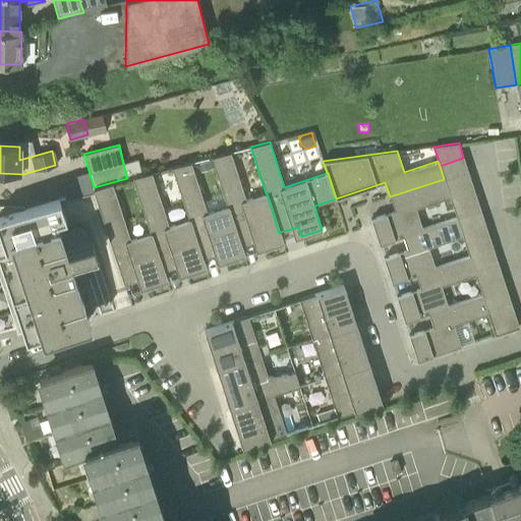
[(228,206),(240,245),(241,245),(259,239),(263,248),(283,242),(280,232),(279,233),(267,193),(266,193),(245,199),(230,152),(211,157),(227,206),(228,206)]
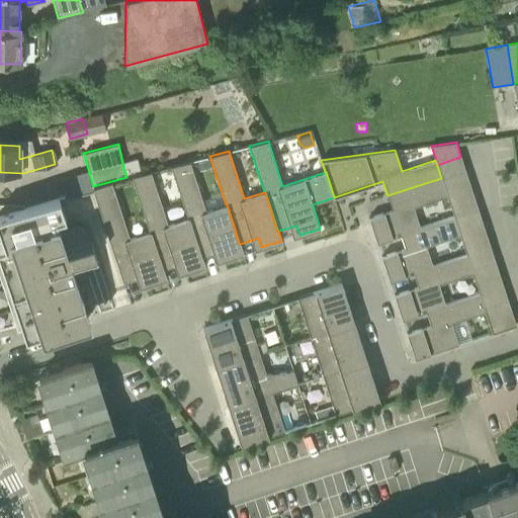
[(196,161),(199,169),(211,165),(209,157),(196,161)]
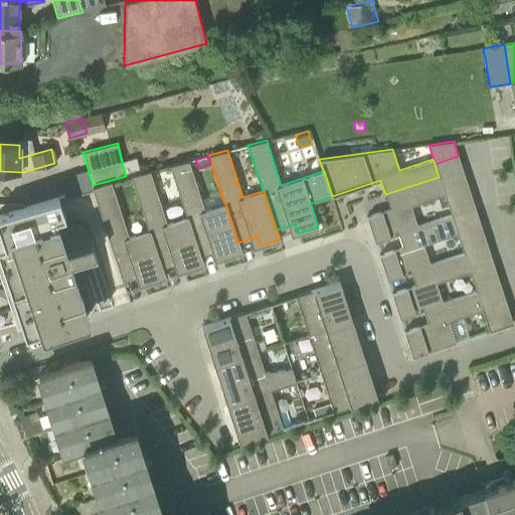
[(439,177),(463,169),(458,156),(435,164),(439,177)]
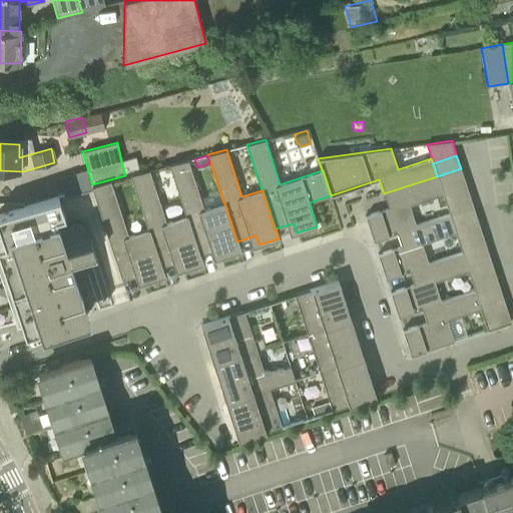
[(140,171),(135,157),(121,161),(125,175),(130,174),(140,171)]
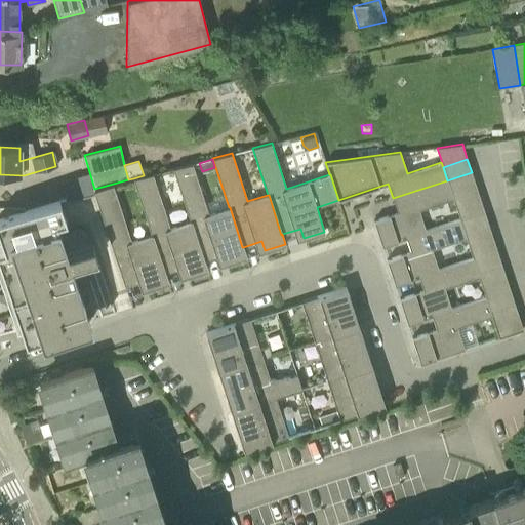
[(190,220),(190,219),(203,260),(204,259),(223,253),(226,264),(246,256),(243,247),(242,247),(230,207),(229,207),(208,214),(192,163),(172,168),(190,220)]
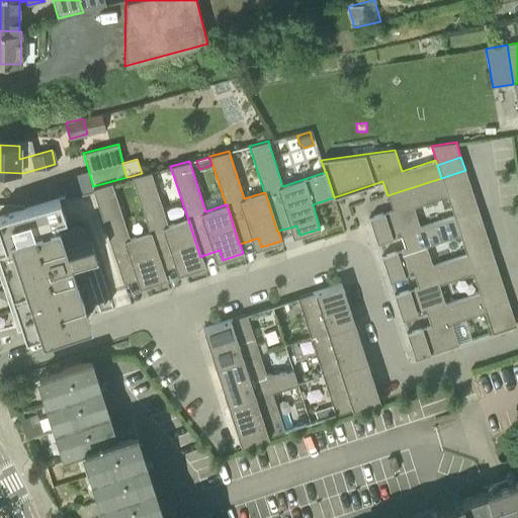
[(441,178),(445,191),(469,183),(465,170),(441,178)]
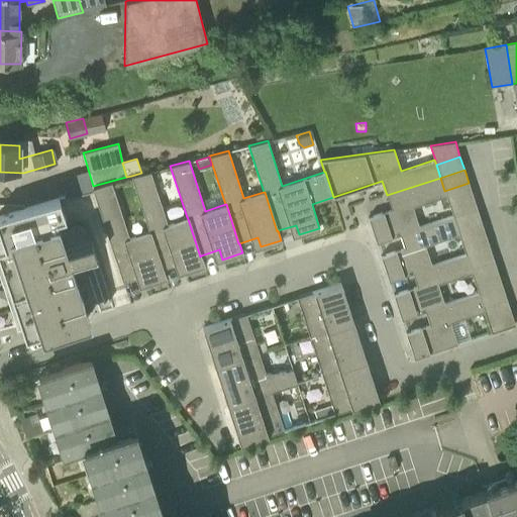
[(148,229),(162,269),(163,269),(181,263),(184,272),(204,266),(201,255),(200,256),(187,216),(187,217),(167,223),(149,171),(141,173),(131,176),(148,229)]
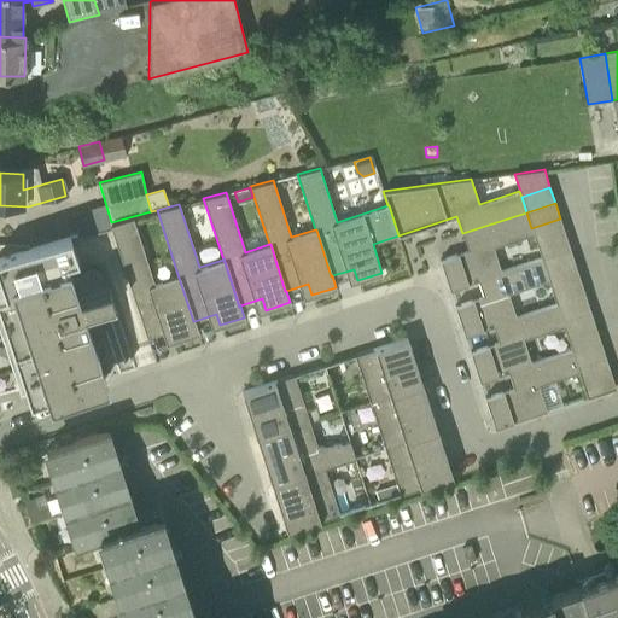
[(526,213),(462,233),(468,250),(439,260),(449,290),(478,280),(501,272),(500,270),(493,248),(534,234),(531,228),(526,213)]
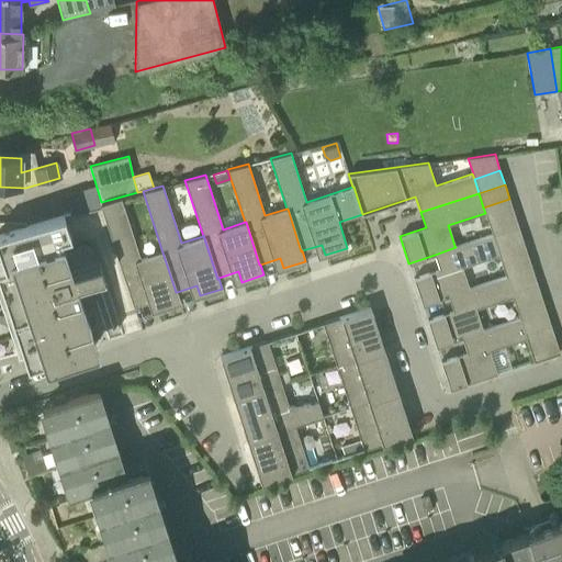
[(161,249),(139,256),(120,197),(100,202),(133,306),(155,299),(158,310),(180,302),(177,292),(176,292),(161,249)]
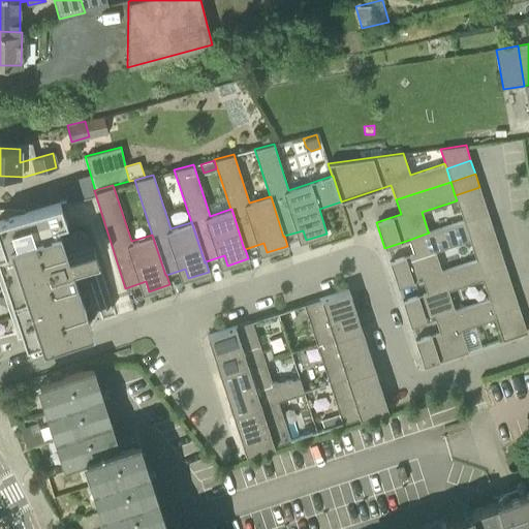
[(459,208),(484,200),(479,187),(455,195),(457,200),(459,208)]
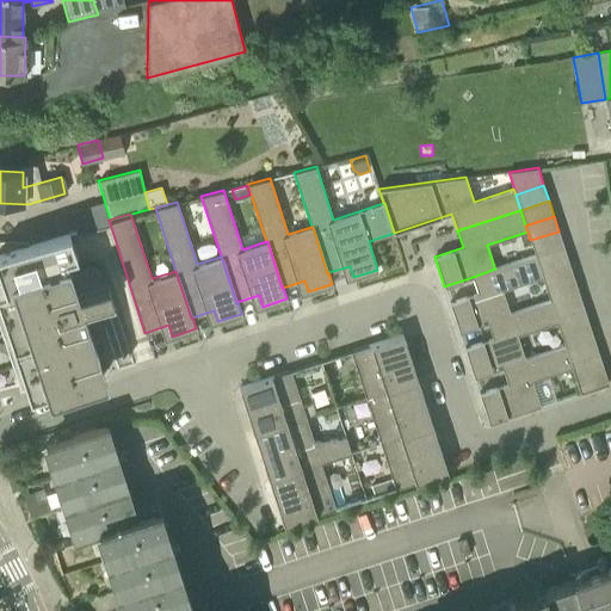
[(115,298),(106,275),(105,272),(105,271),(103,269),(102,267),(99,266),(98,265),(97,265),(94,264),(91,264),(88,265),(72,270),(68,257),(76,254),(68,232),(0,253),(0,271),(6,290),(0,291),(0,302),(30,397),(47,393),(49,400),(107,382),(85,308),(115,298)]
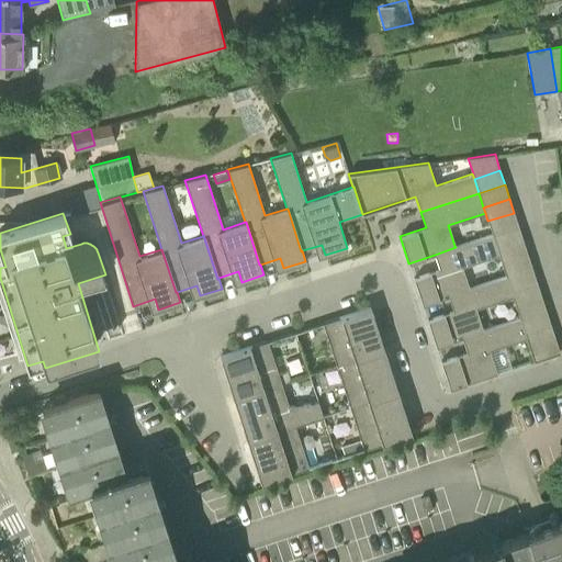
[(492,235),(518,226),(514,213),(487,221),(492,234),(492,235)]
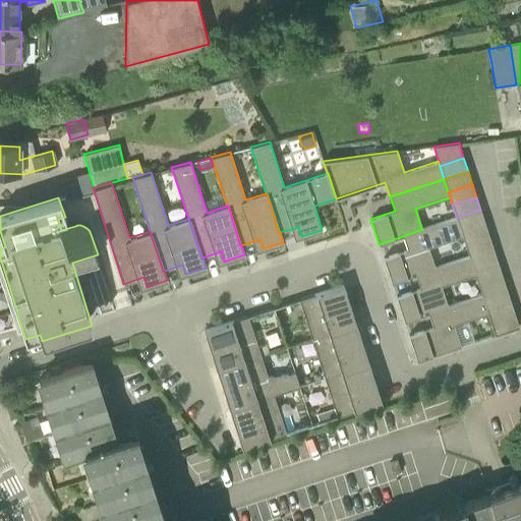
[(461,231),(484,223),(480,210),(456,218),(461,231)]
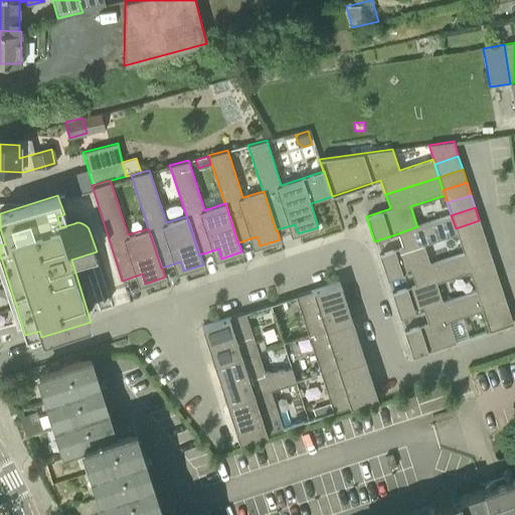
[(417,226),(398,233),(402,246),(379,254),(387,280),(410,272),(410,271),(430,265),(430,264),(423,244),(457,233),(456,228),(451,215),(451,214),(416,225),(417,226)]
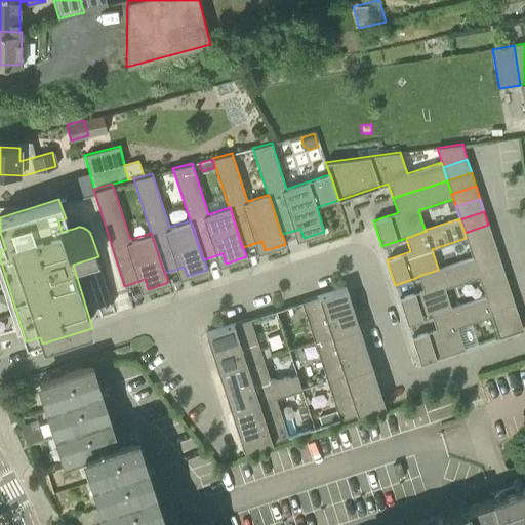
[(465,233),(466,238),(469,246),(492,238),(488,225),(465,233)]
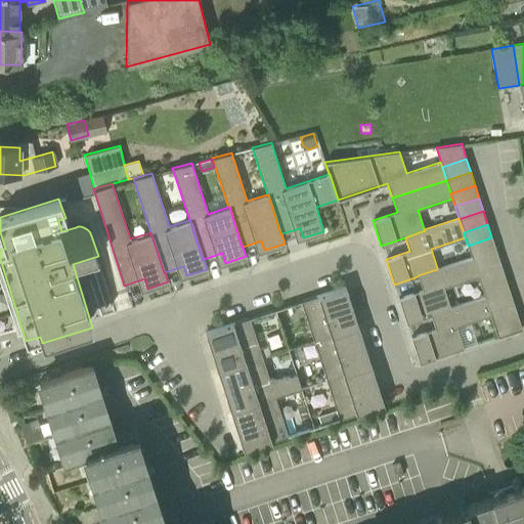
[(472,258),(496,250),(491,237),(468,246),(471,257),(472,258)]
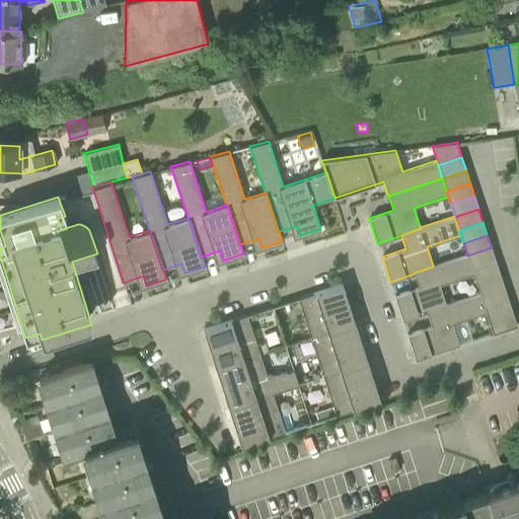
[(496,261),(492,247),(467,255),(471,269),(496,261)]
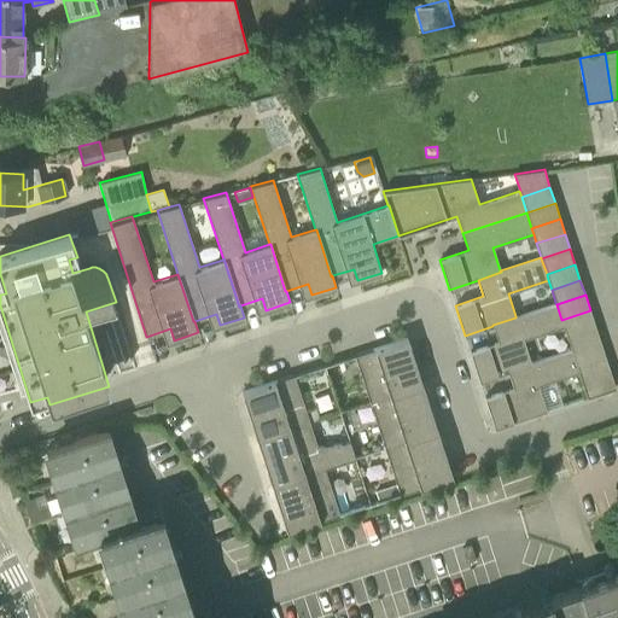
[(516,316),(516,318),(493,325),(493,326),(499,342),(470,351),(479,382),(508,372),(507,371),(530,363),(530,362),(523,339),(563,326),(561,320),(557,304),(555,303),(516,316)]
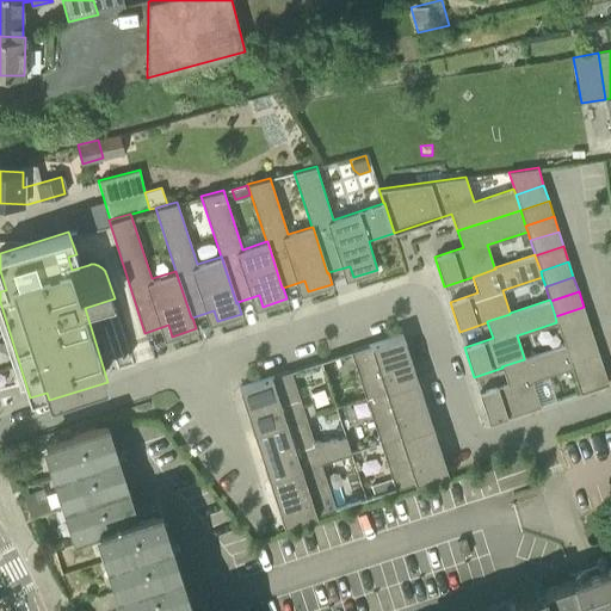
[(555,316),(556,322),(560,332),(588,322),(584,307),(555,316)]
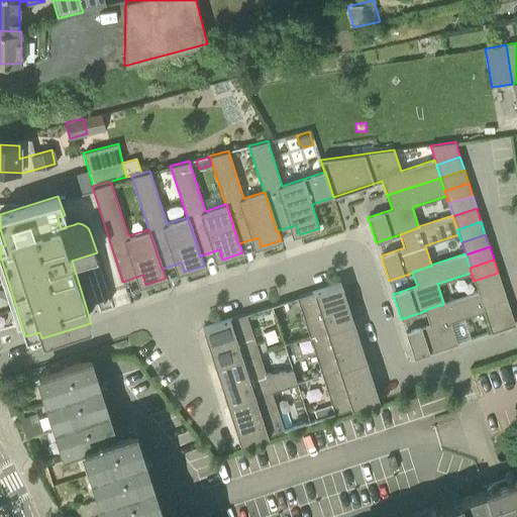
[(474,281),(478,292),(478,293),(502,285),(498,273),(474,281)]
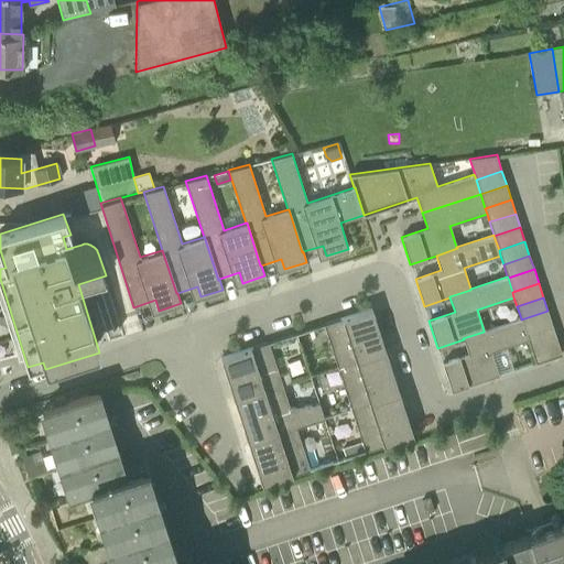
[(337,367),(386,351),(371,308),(324,324),(337,367)]
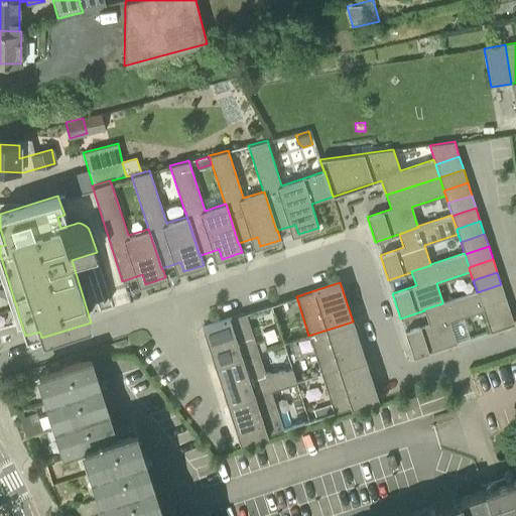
[(505,297),(501,284),(477,292),(481,305),(505,297)]
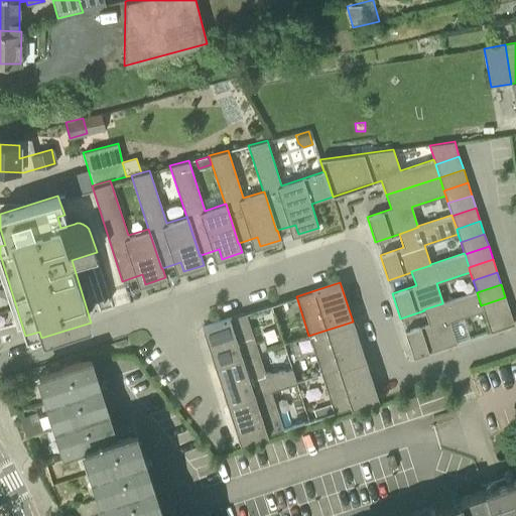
[(442,302),(442,303),(423,309),(424,310),(428,324),(404,332),(413,357),(457,343),(449,321),(483,310),(481,305),(477,292),(477,291),(442,302)]
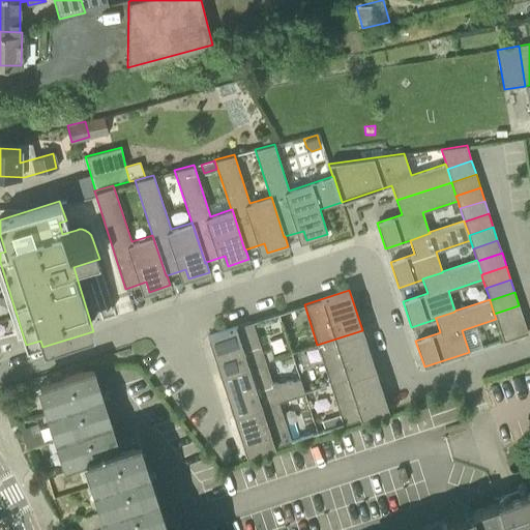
[(499,326),(523,319),(519,305),(494,314),(496,319),(499,326)]
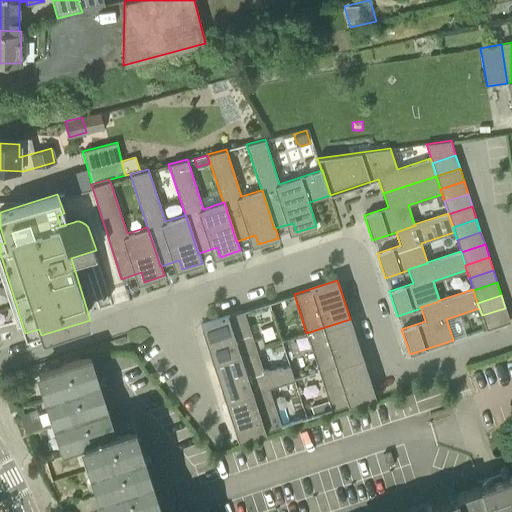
[(482,315),(486,329),(510,321),(505,308),(482,315)]
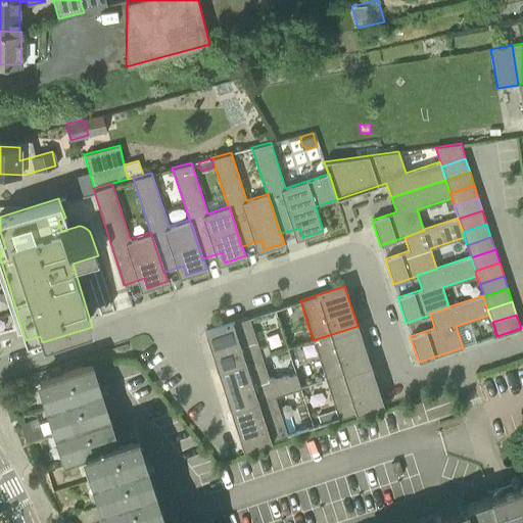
[(258,348),(248,317),(204,332),(218,371),(262,357),(258,348)]
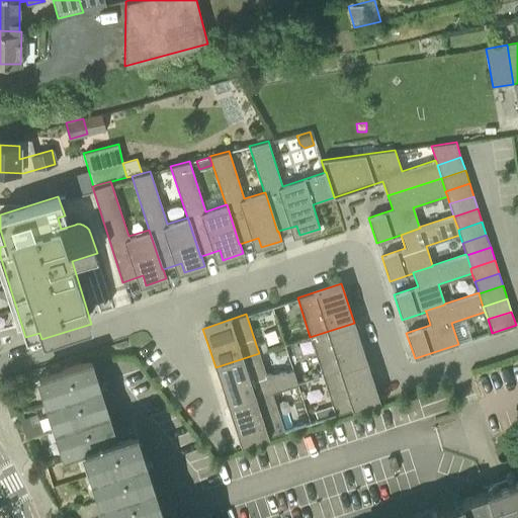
[(323,375),(366,361),(354,323),(310,337),(323,375)]
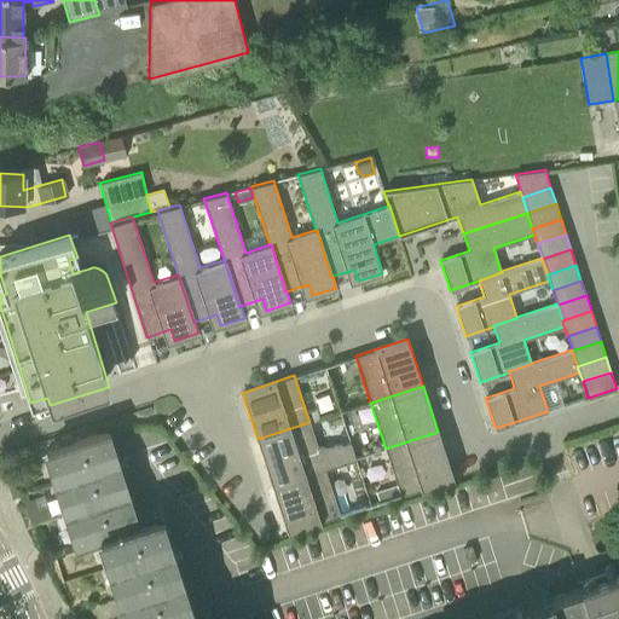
[(317,410),(306,412),(310,422),(320,420),(317,410)]
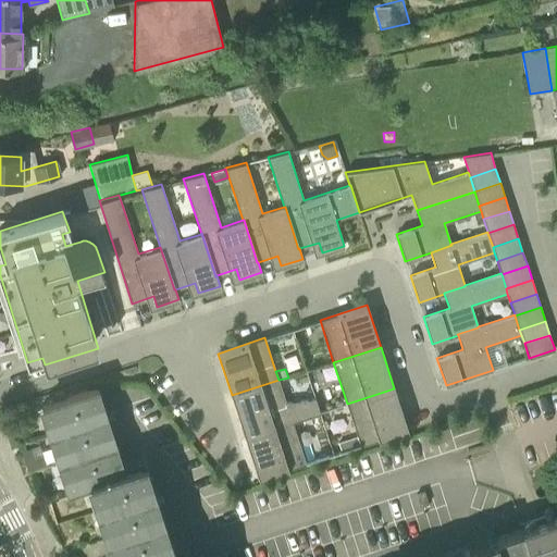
[(279,380),(232,395),(245,437),(293,421),(320,412),(317,404),(287,406),(279,380)]
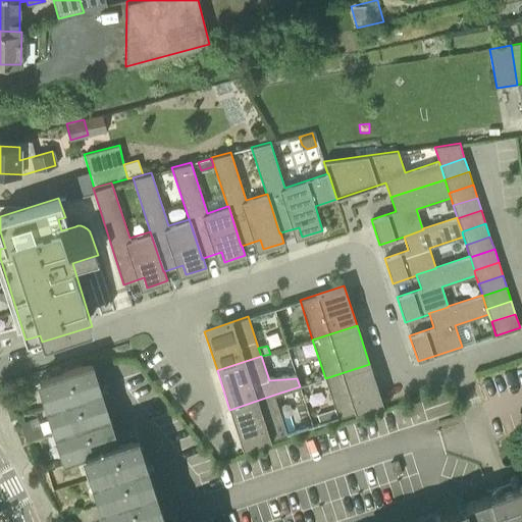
[(338,418),(360,411),(382,404),(369,364),(325,378),(338,418)]
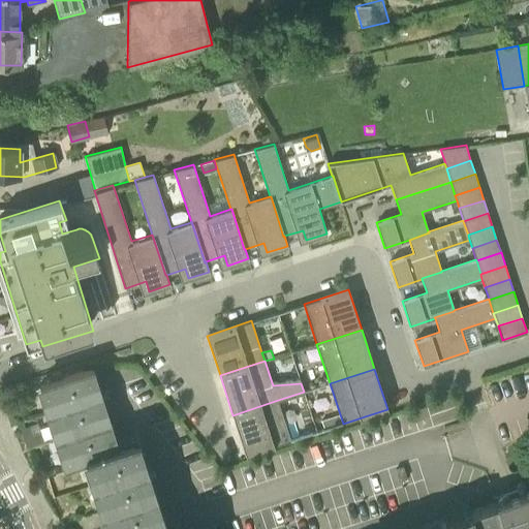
[(161,528),(132,442),(113,448),(87,370),(62,378),(54,380),(38,385),(65,466),(84,460),(106,528),(528,528),(528,490),(506,498),(495,501),(495,503),(467,512),(469,519),(436,528),(161,528)]
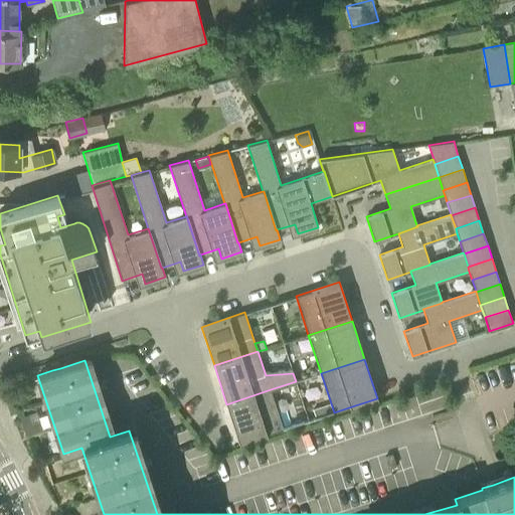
[(50,364),(50,365),(52,370),(60,368),(58,362),(58,361),(50,364)]
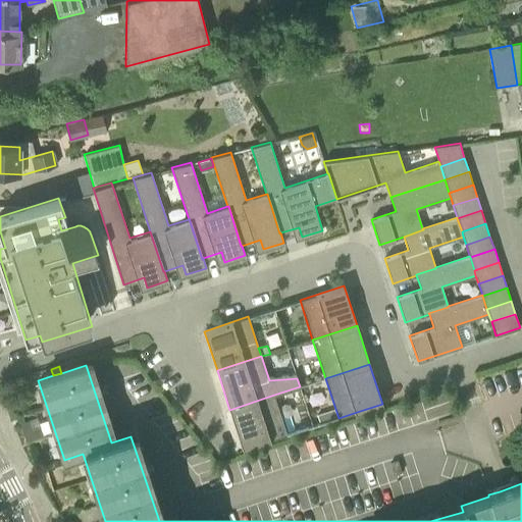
[(286,434),(274,395),(229,410),(243,450),(286,434)]
